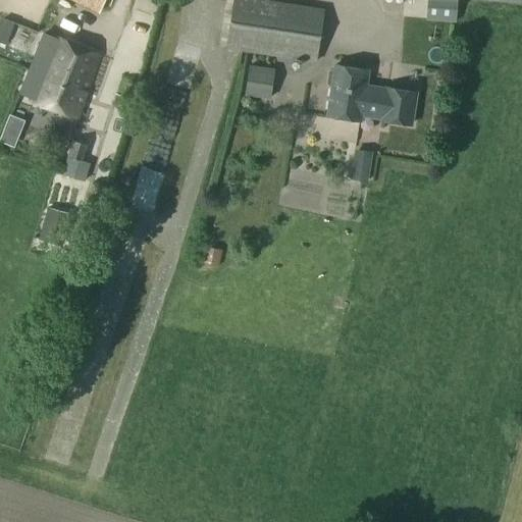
[(80,0),(100,9),(104,0),(80,0)]
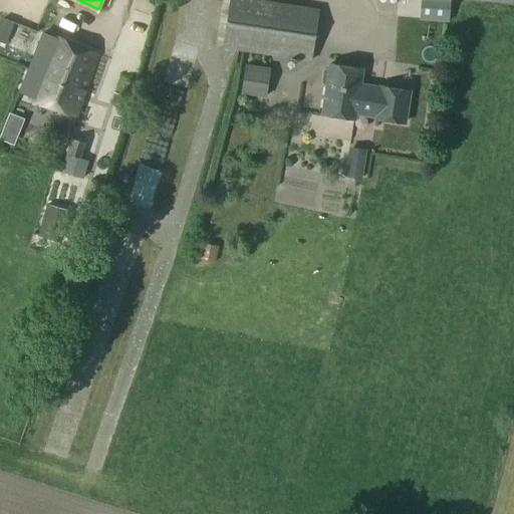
[(261,0),(229,0),(223,47),(310,60),(318,9),(261,0)]
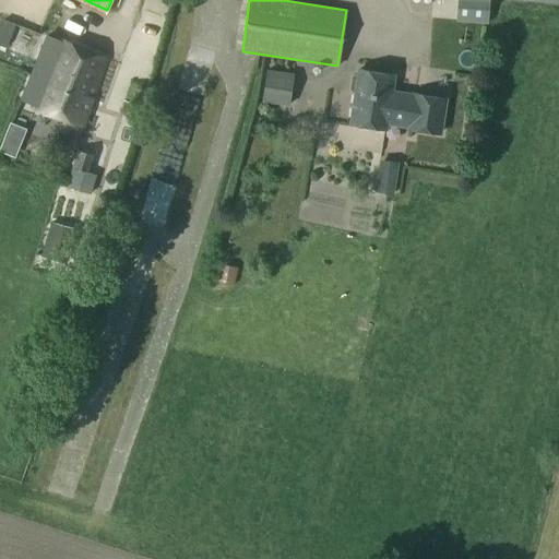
[(558,0),(458,0),(456,22),(487,24),(488,0),(521,0),(558,2),(558,0)]
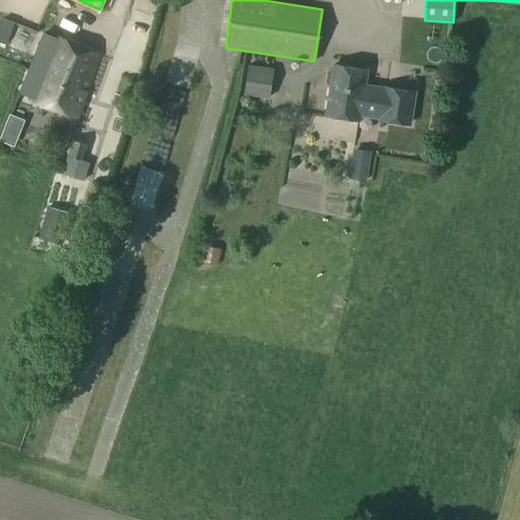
[(43,33),(20,91),(31,95),(29,100),(76,116),(85,91),(99,56),(87,52),(88,50),(55,37),(53,37),(43,33)]
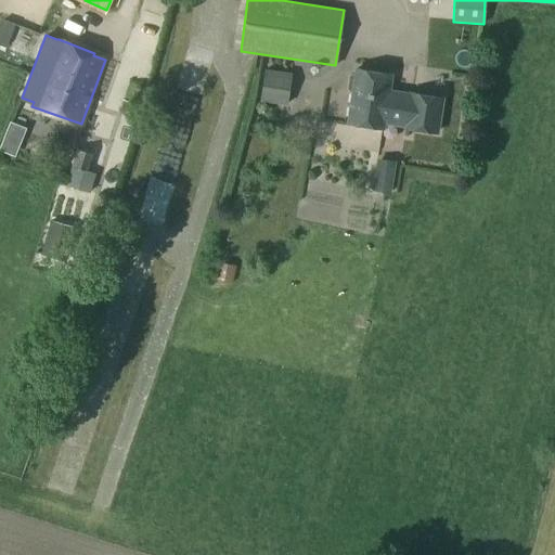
[(265,69),(260,101),(285,105),(291,74),(265,69)]
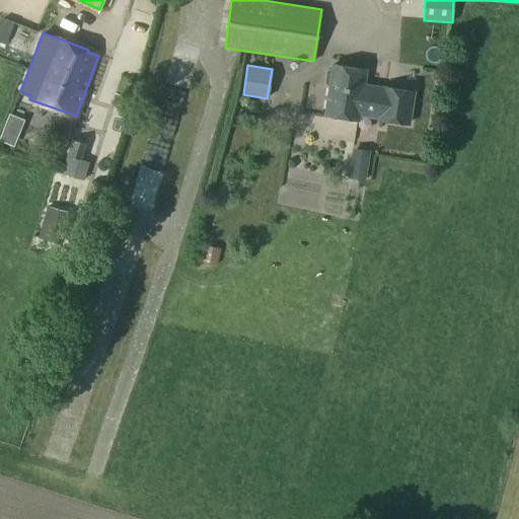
[(326,71),(324,83),(329,86),(325,115),(357,120),(358,114),(379,118),(378,120),(408,124),(413,92),(383,87),(383,89),(362,86),(365,70),(332,65),(332,68),(326,71)]
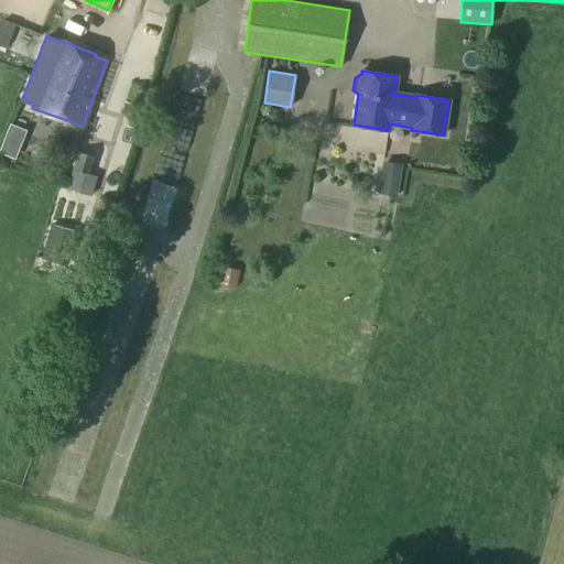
[(333,140),(376,145),(378,131),(335,125),(333,140)]
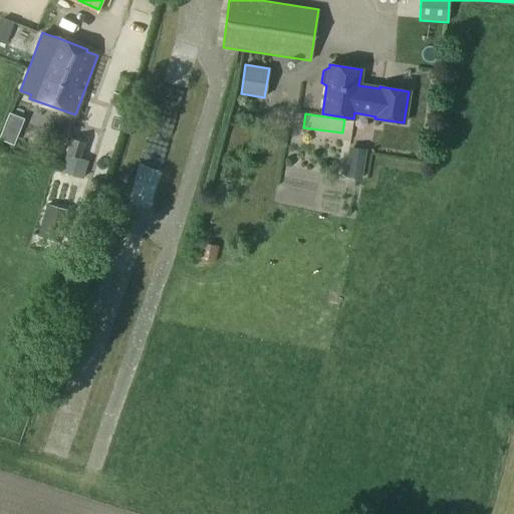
[(70,139),(65,155),(81,160),(85,143),(70,139)]
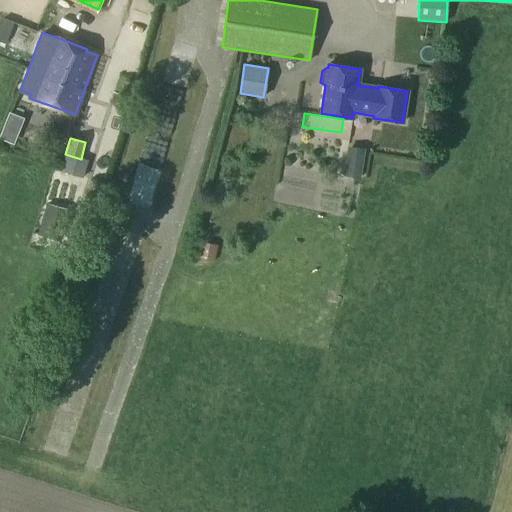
[(345,146),(339,175),(356,178),(361,149),(345,146)]
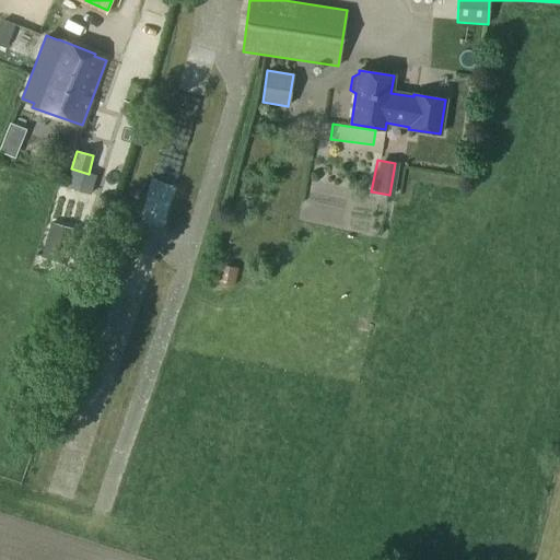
[(71,168),(67,182),(93,189),(96,175),(89,174),(71,168)]
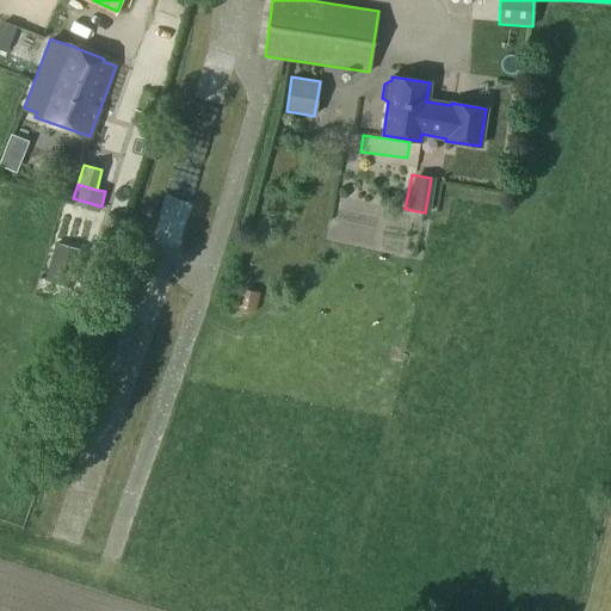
[(56,242),(45,279),(72,288),(82,251),(56,242)]
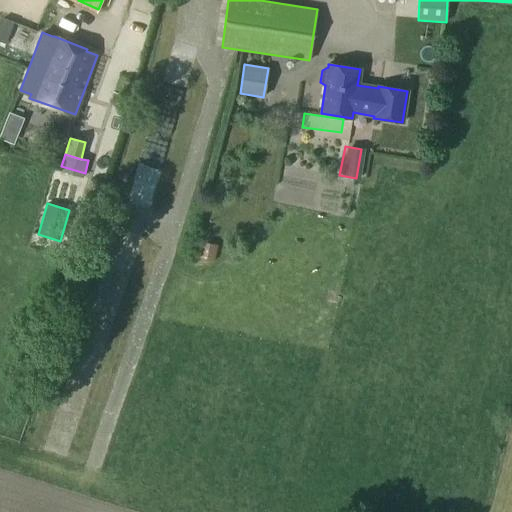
[(214,262),(218,246),(202,242),(198,258),(214,262)]
